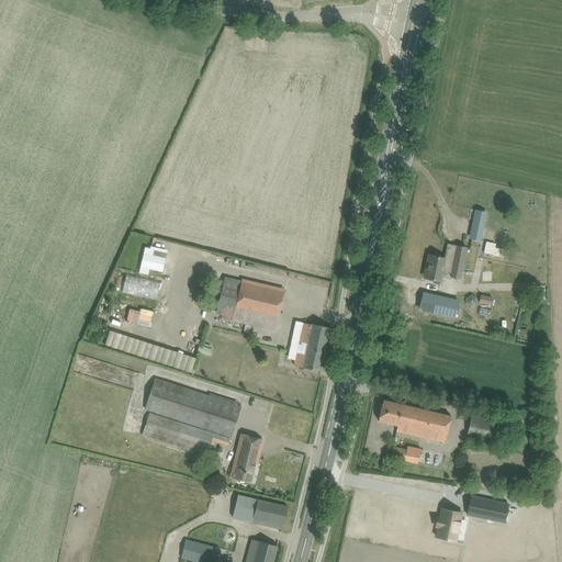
[(475,210),(469,237),(481,240),(486,212),(475,210)]
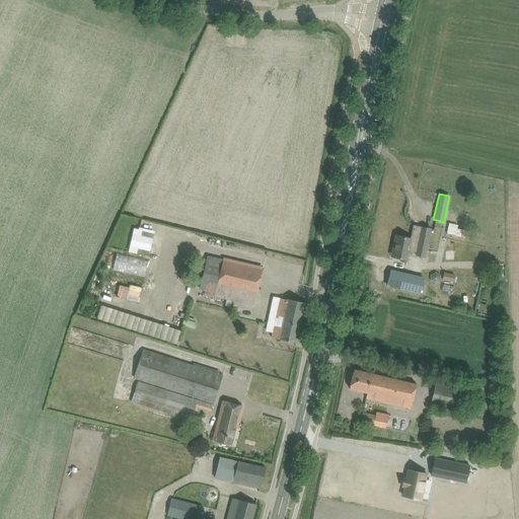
[(455,234),(457,224),(448,223),(446,233),(455,234)]
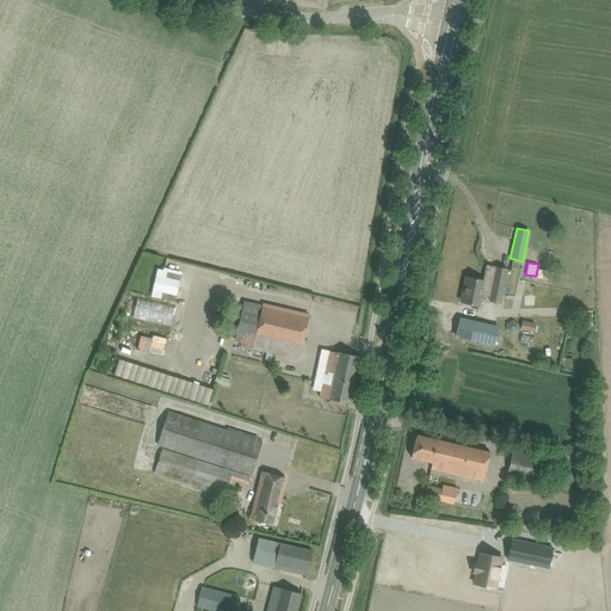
[(508,270),(498,267),(486,265),(483,281),(466,277),(463,288),(466,288),(463,302),(480,306),(482,295),(489,296),(489,300),(501,302),(508,270)]
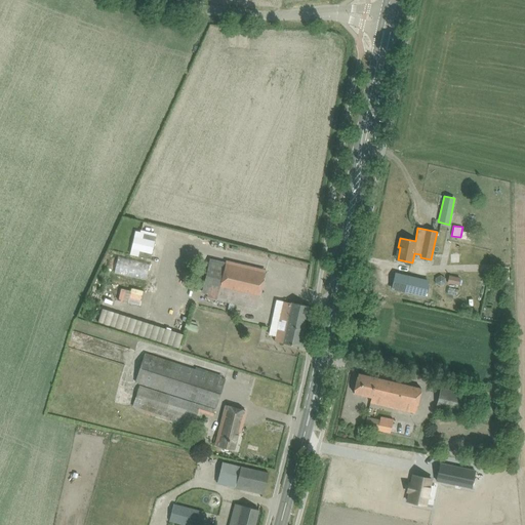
[(147,280),(150,263),(117,255),(113,272),(147,280)]
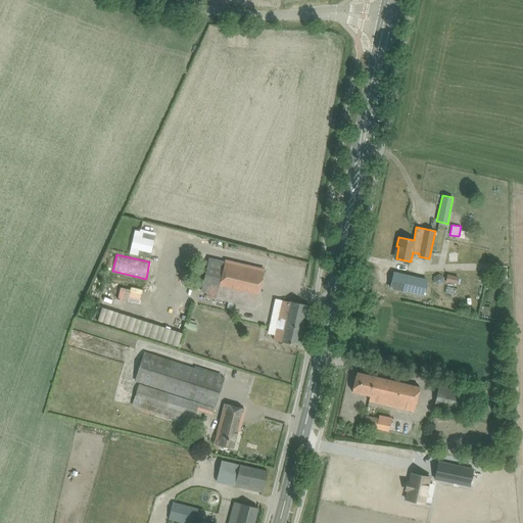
[(205,296),(255,307),(265,272),(225,263),(219,287),(208,285),(205,296)]
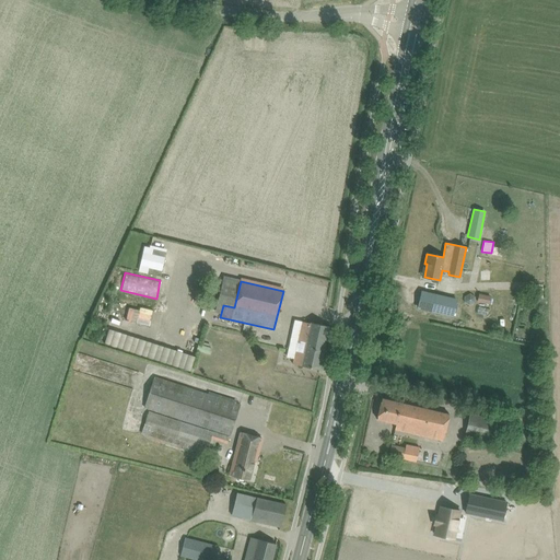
[(421,290),(418,307),(453,316),(457,298),(421,290)]
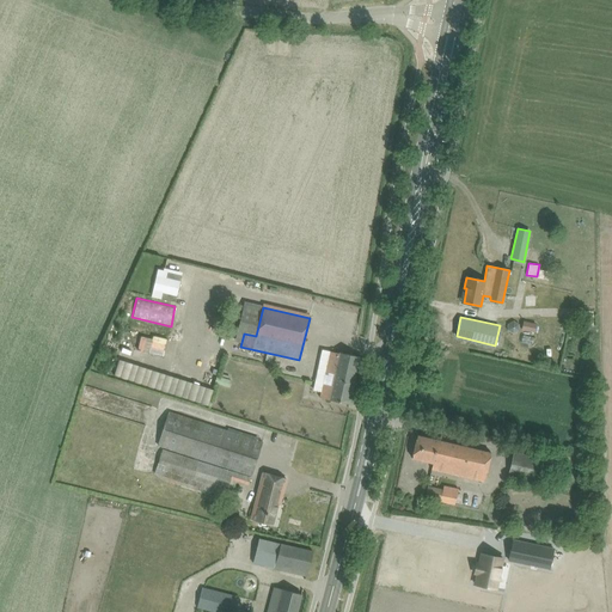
[(521,330),(536,332),(537,324),(524,322),(521,330)]
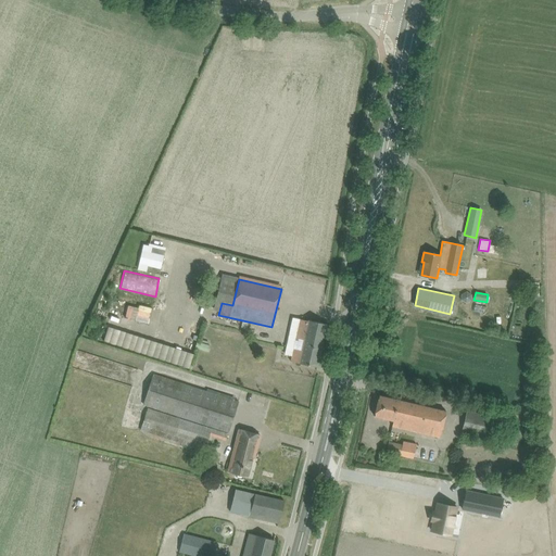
[(290,362),(306,365),(317,367),(327,324),(308,320),(308,321),(300,319),(290,362)]
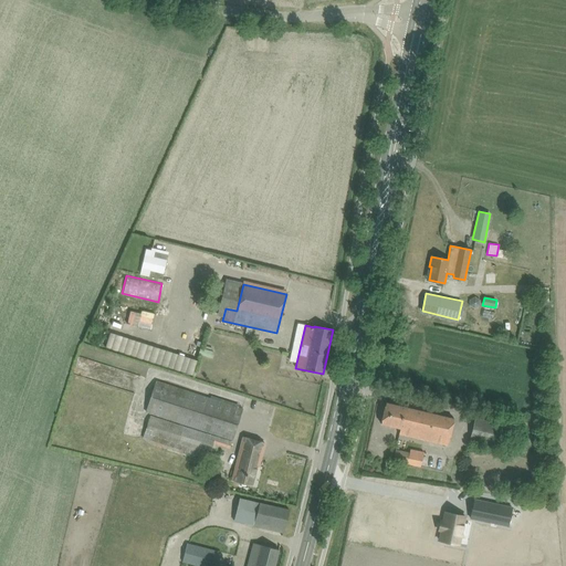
[(191,374),(196,358),(108,333),(104,348),(191,374)]
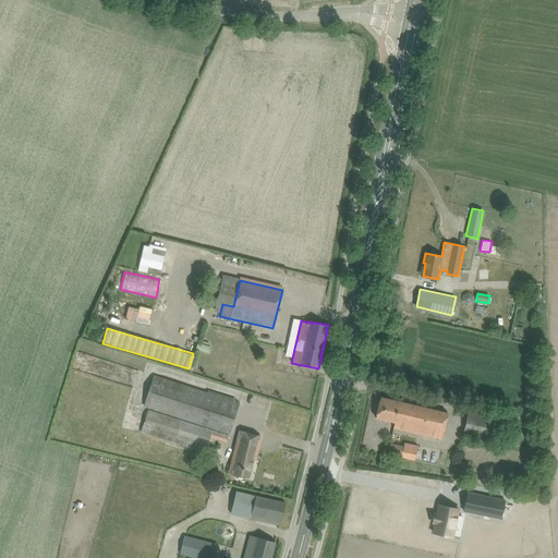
[(197,342),(196,349),(209,352),(210,346),(197,342)]
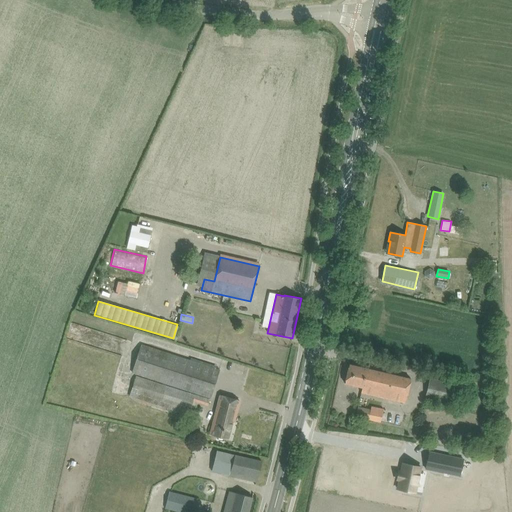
[(219,370),(140,345),(132,372),(210,398),(219,370)]
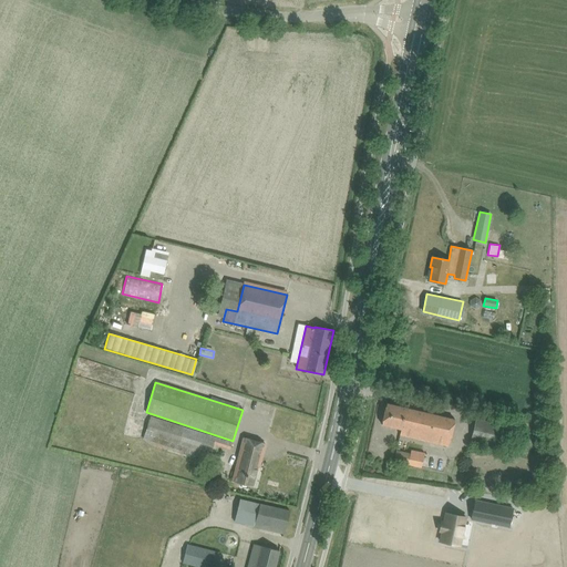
[(400,434),(411,437),(449,445),(454,420),(387,404),(381,424),(401,429),(400,434)]
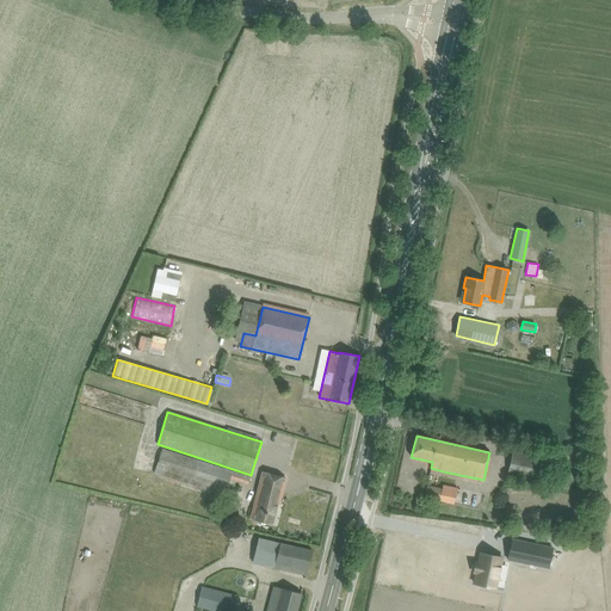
[(161,450),(154,474),(224,495),(229,479),(247,483),(250,477),(161,450)]
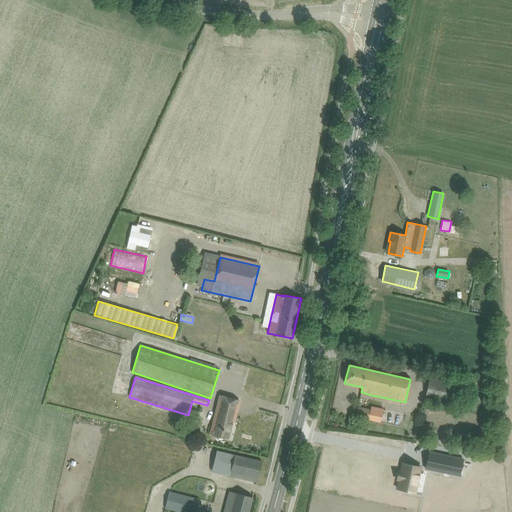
[(425,398),(449,404),(453,384),(429,378),(425,398)]
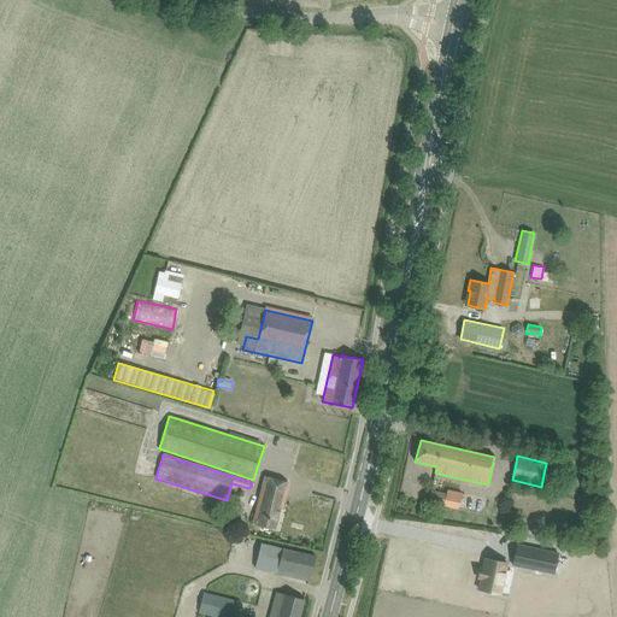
[(434,487),(442,488),(445,476),(436,474),(434,487)]
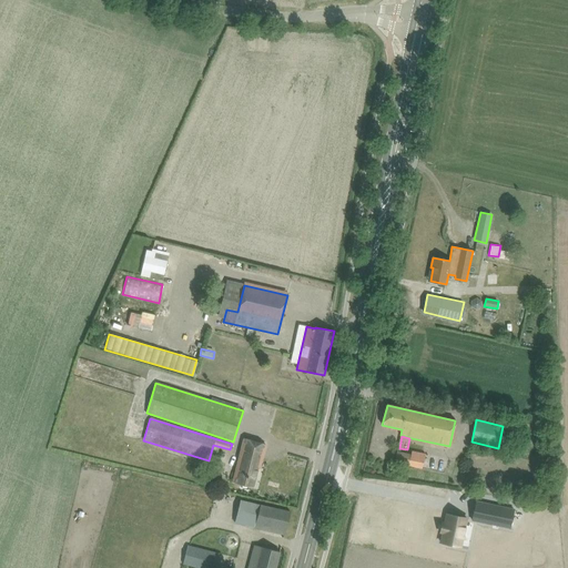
[(232,482),(241,484),(252,486),(256,467),(260,468),(265,445),(243,439),(232,482)]
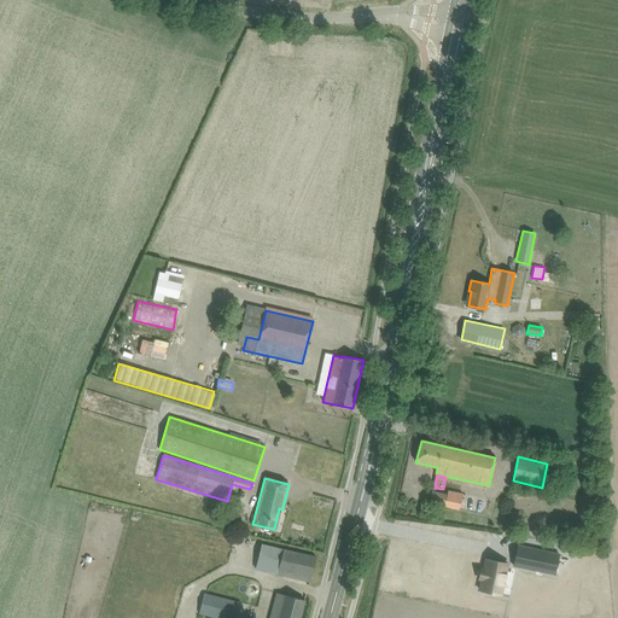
[(429,502),(441,506),(459,509),(462,493),(448,490),(447,494),(431,491),(429,502)]
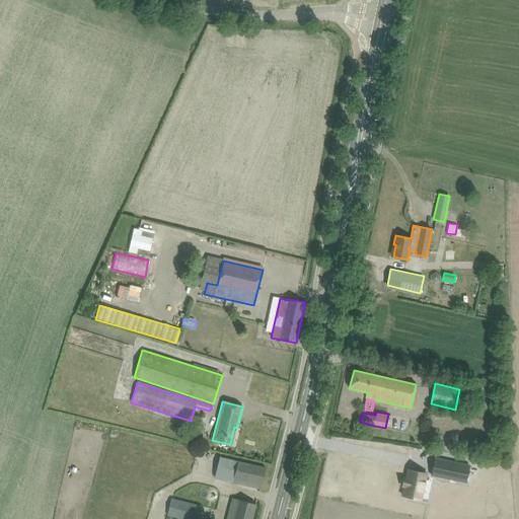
[(214,477),(260,489),(265,468),(219,456),(214,477)]
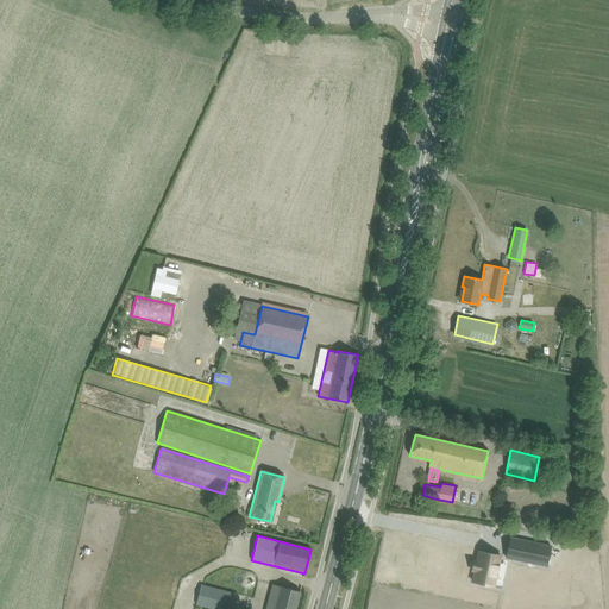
[(510,538),(506,558),(546,566),(551,546),(510,538)]
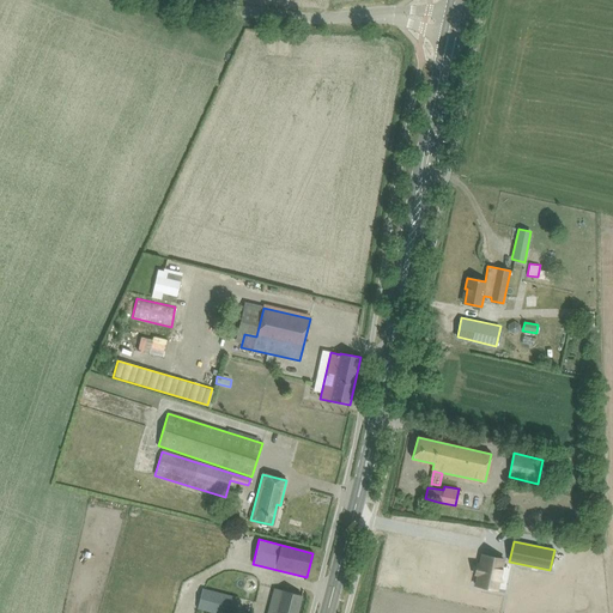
[(481,554),(475,586),(497,590),(504,559),(481,554)]
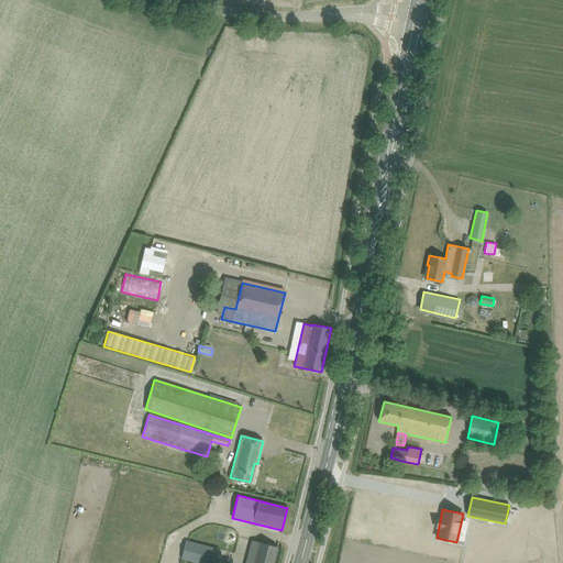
[(245,562),(273,562),(277,547),(252,540),(245,562)]
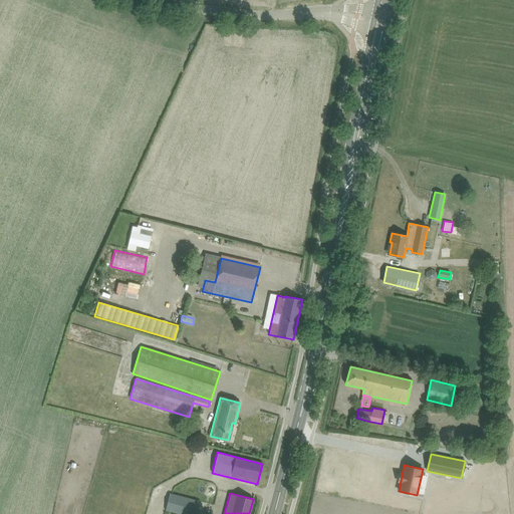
[(180,513),(194,513),(198,501),(169,494),(165,510),(180,513)]
